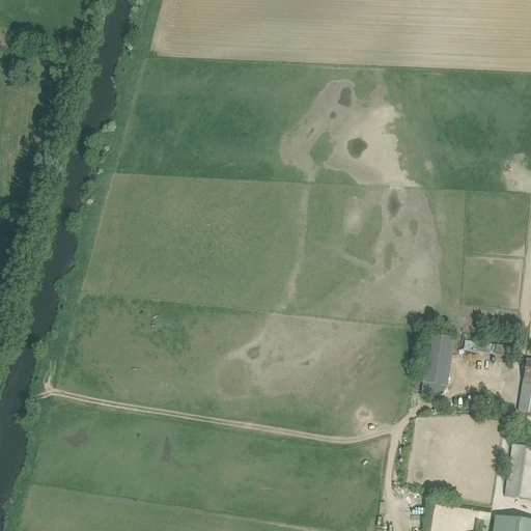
[(454,339),(429,336),(422,385),(447,389),(454,339)]
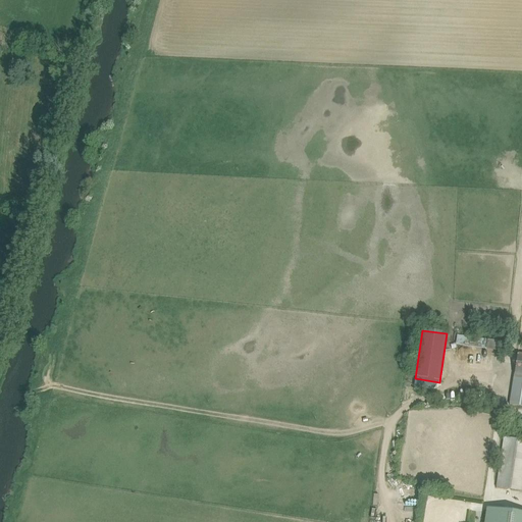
[(457,335),(457,346),(477,347),(477,336),(457,335)]
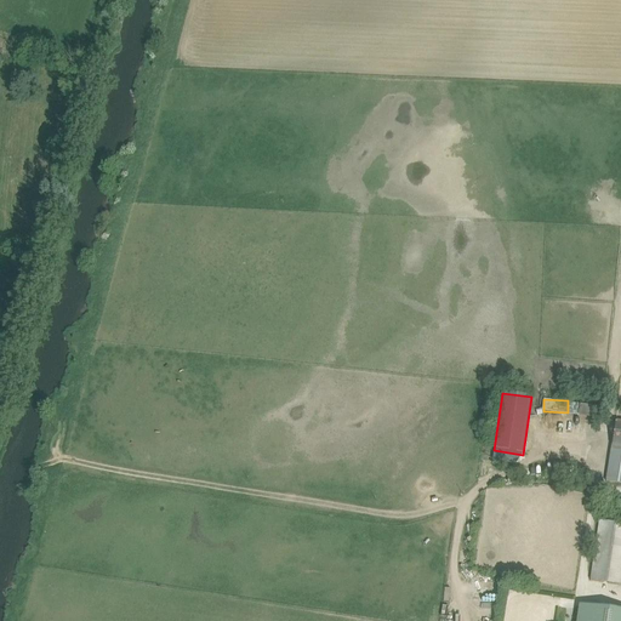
[(580,415),(590,417),(593,406),(584,404),(580,415)]
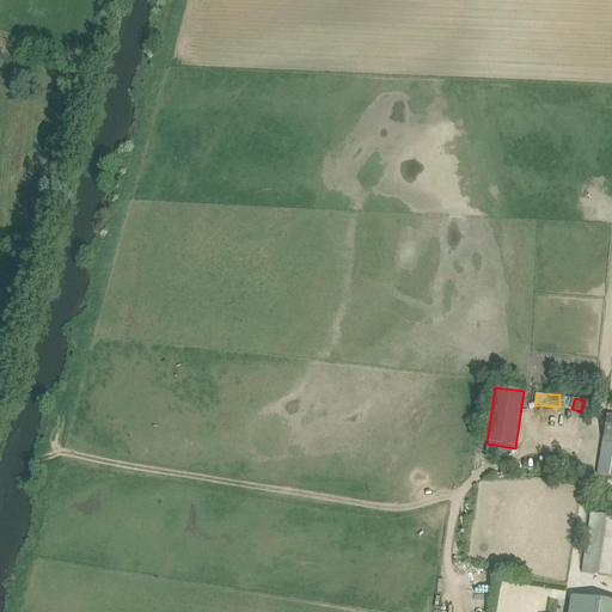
[(611,441),(603,440),(598,476),(611,477),(611,441)]
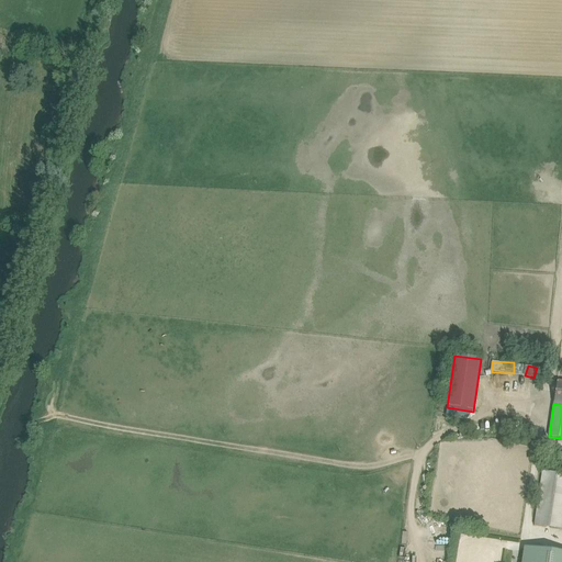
[(561,527),(561,474),(542,471),(535,526),(561,530),(561,527)]
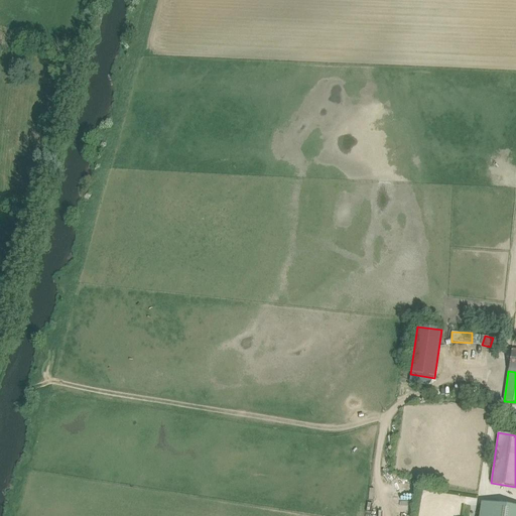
[(394,485),(394,494),(417,494),(417,486),(394,485)]
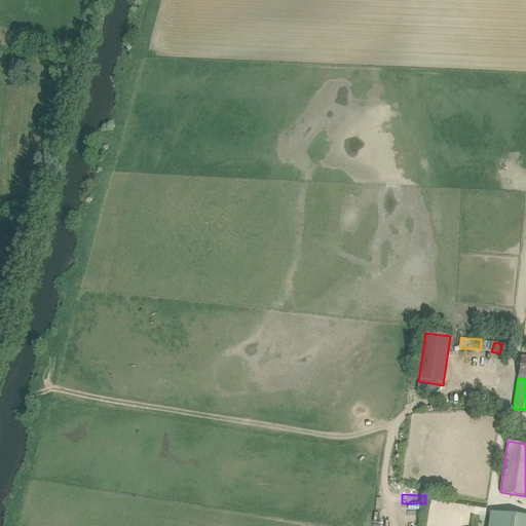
[(525,525),(525,518),(490,514),(488,525),(525,525)]
